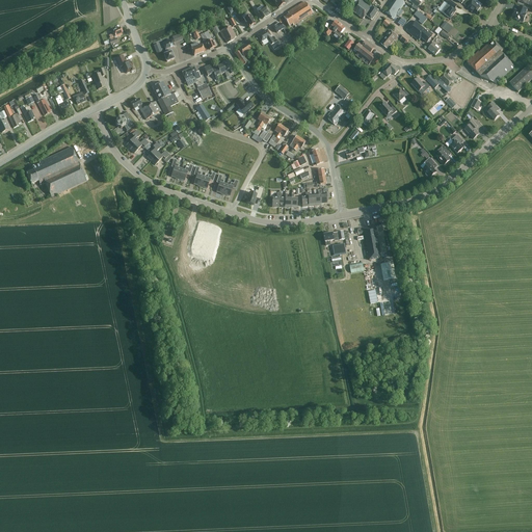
[(372,20),(378,10),(371,5),(370,7),(361,0),(360,0),(352,10),(364,20),(366,16),(372,20)]
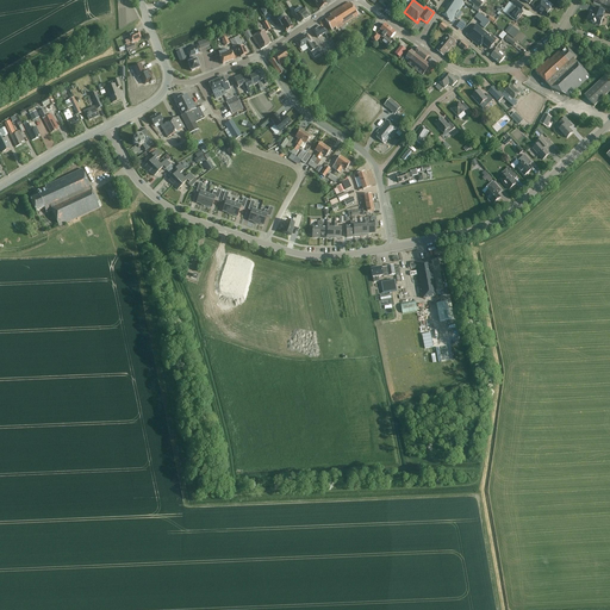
[(465,4),(459,0),(453,0),(452,5),(450,4),(442,14),(449,19),(448,20),(452,23),(465,4)]
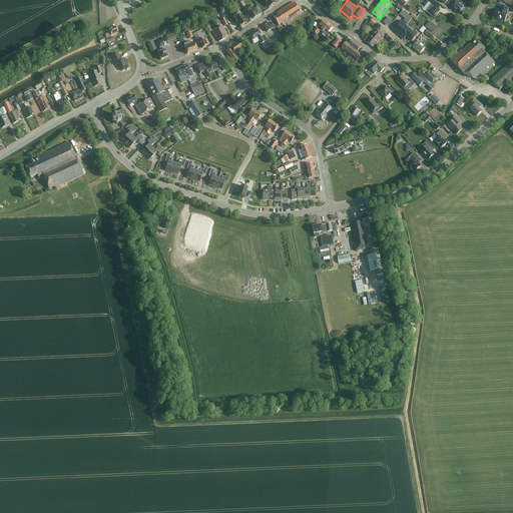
[(441,6),(434,1),(432,4),(430,6),(426,12),(435,18),(440,10),(439,9),(441,6)]
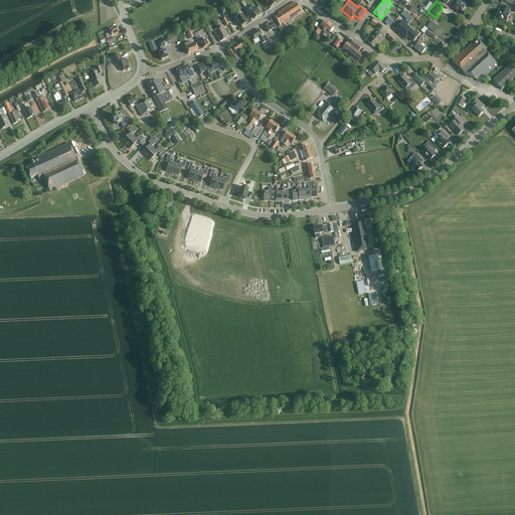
[(466,7),(458,1),(453,8),(461,14),(466,7)]
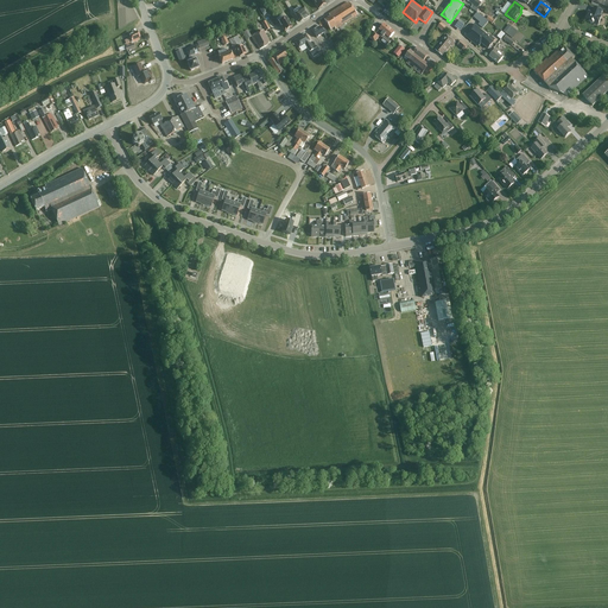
[(358,16),(349,2),(343,5),(329,14),(330,17),(324,20),(330,30),(335,27),(336,30),(358,16)]
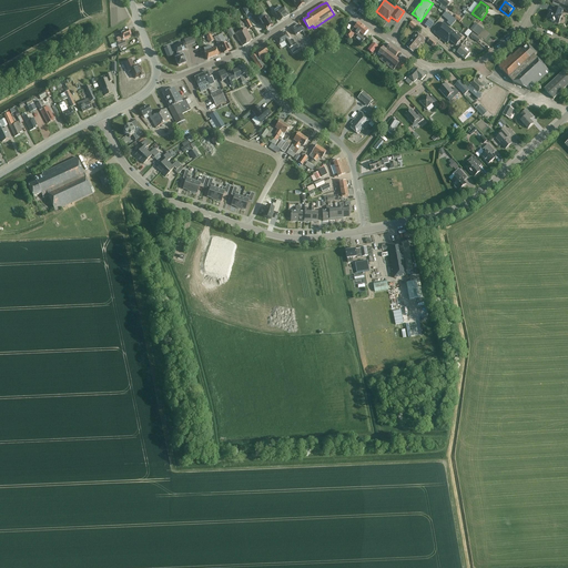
[(290,14),(284,8),(282,9),(280,7),(274,11),(275,13),(281,21),(290,14)]
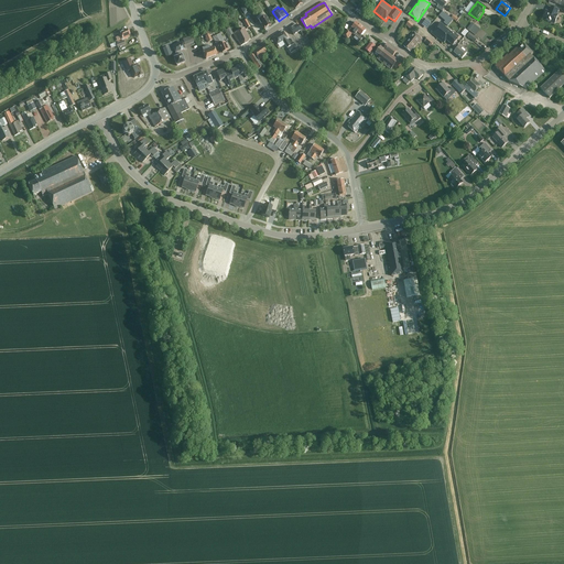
[(435,14),(437,17),(442,12),(435,7),(433,9),(436,12),(435,14)]
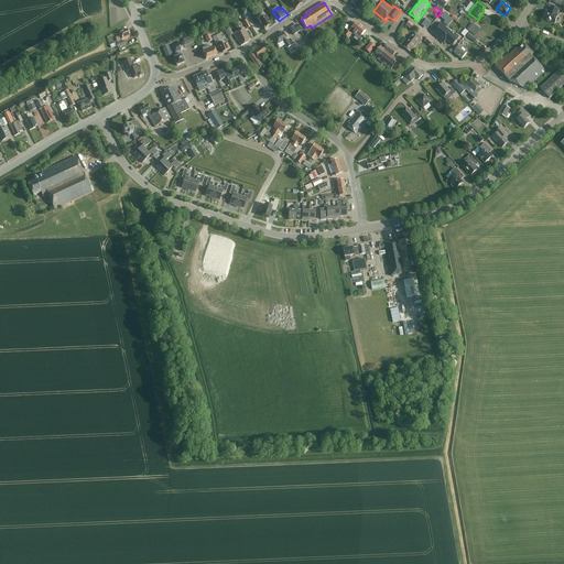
[(543,19),(555,24),(559,15),(556,15),(559,10),(552,7),(550,12),(546,11),(543,19)]
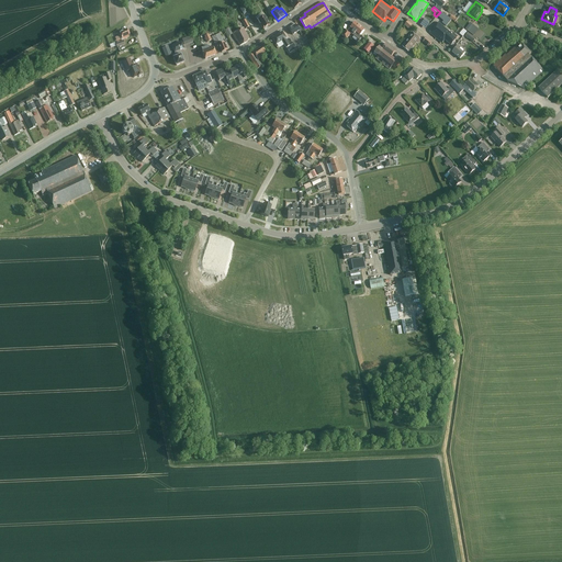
[(447,25),(452,20),(442,11),(438,15),(445,21),(442,22),(447,25)]
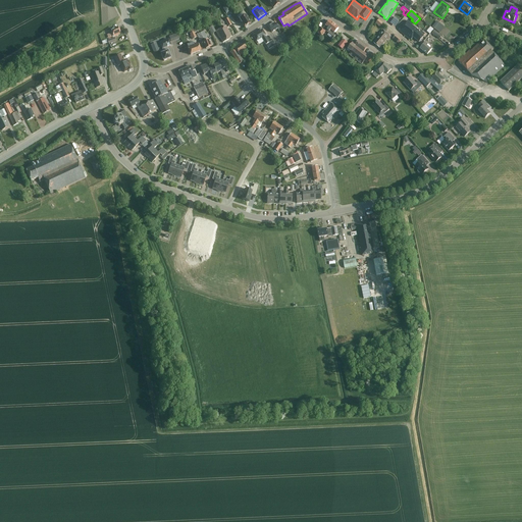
[(237,15),(240,19),(245,28),(246,28),(249,27),(248,25),(251,23),(246,15),(245,16),(242,12),(237,15)]
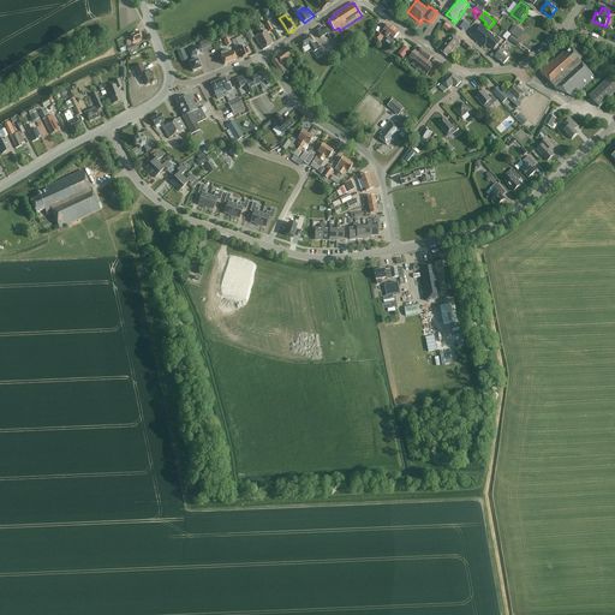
[(488,45),(494,51),(500,43),(494,39),(495,37),(481,24),(471,36),(484,48),(488,45)]
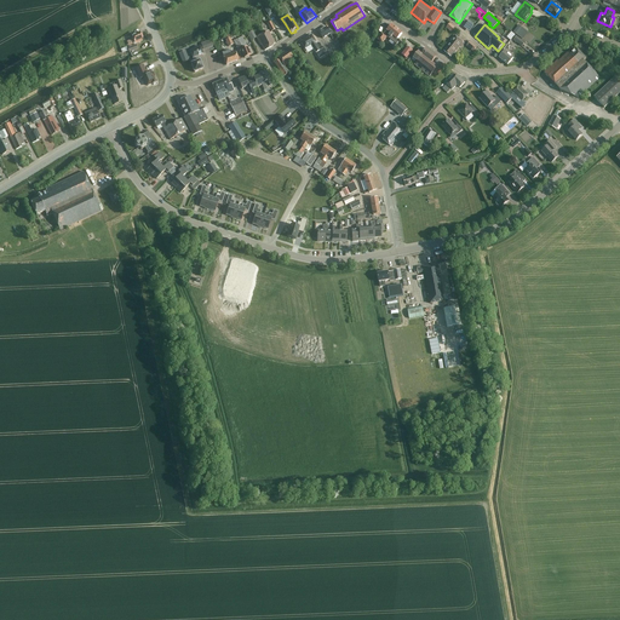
[(402,34),(392,26),(384,34),(383,33),(378,39),(383,44),(388,36),(397,45),(400,41),(399,39),(402,34)]
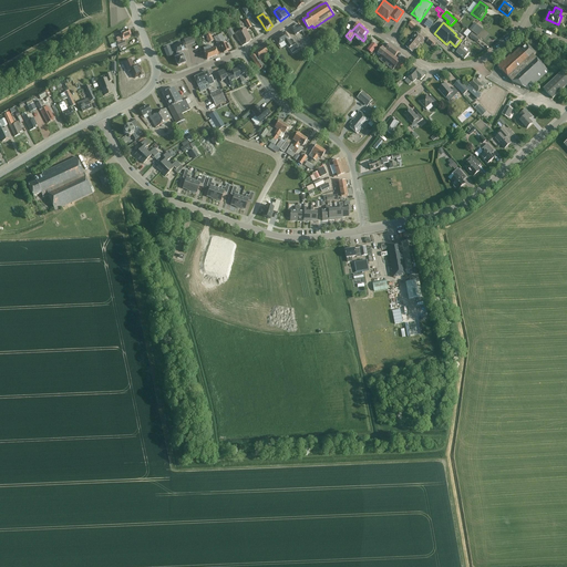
[(301,30),(298,24),(291,29),(296,35),(301,31),(305,35),(307,33),(303,28),(301,30)]
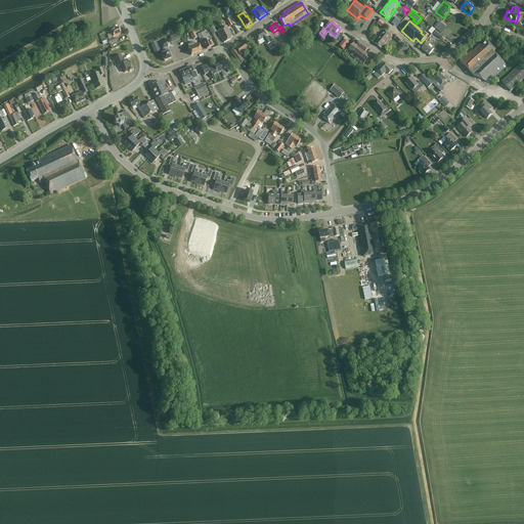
[(446,29),(440,25),(439,27),(436,25),(434,28),(442,34),(446,29)]
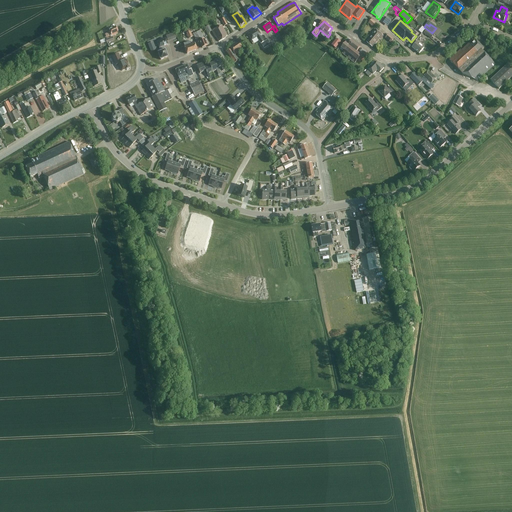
[(119,33),(116,26),(109,29),(110,32),(109,33),(110,37),(119,33)]
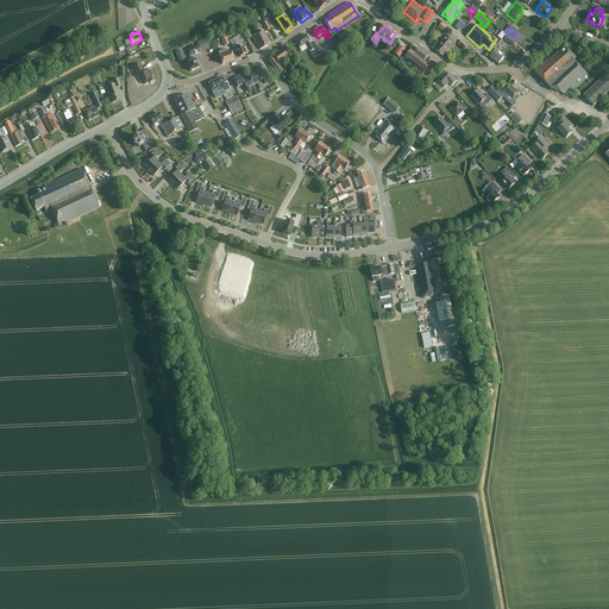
[(264,31),(252,37),(256,44),(257,44),(261,50),(263,49),(268,45),(268,44),(270,43),(264,31)]
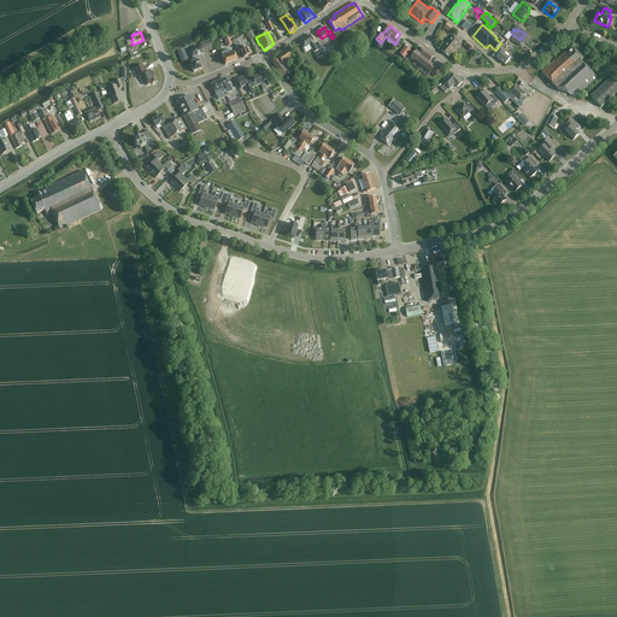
[(317,50),(313,43),(315,42),(310,35),(299,42),(304,48),(310,45),(315,53),(318,51),(317,50)]
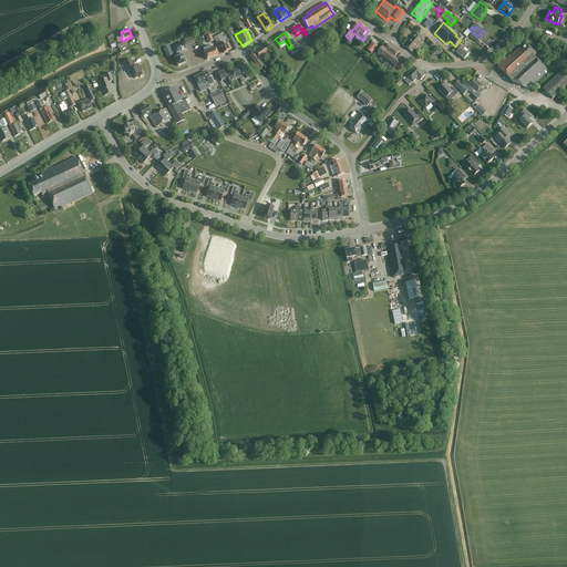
[(425,40),(416,32),(412,37),(414,38),(406,47),(412,52),(415,49),(416,49),(421,43),(421,44),(425,40)]
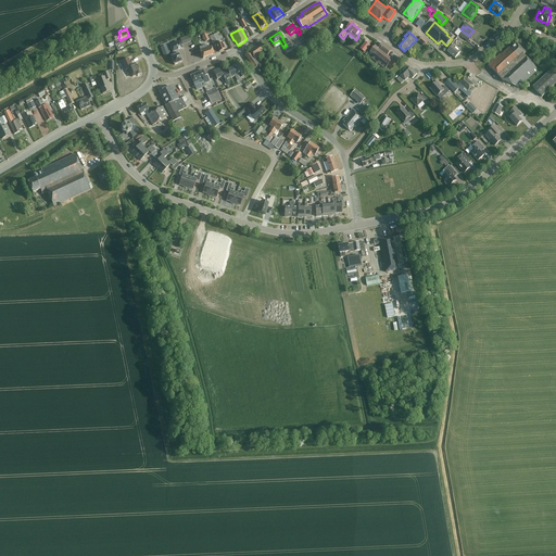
[(471,38),(464,33),(460,36),(468,42),(471,38)]
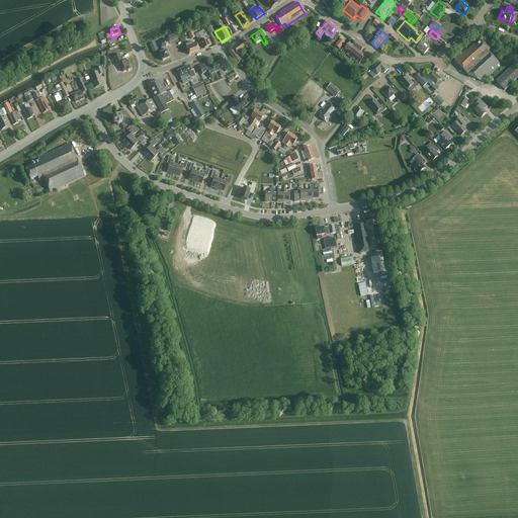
[(206,39),(202,31),(195,34),(198,40),(202,38),(203,40),(201,41),(204,49),(209,47),(206,39)]
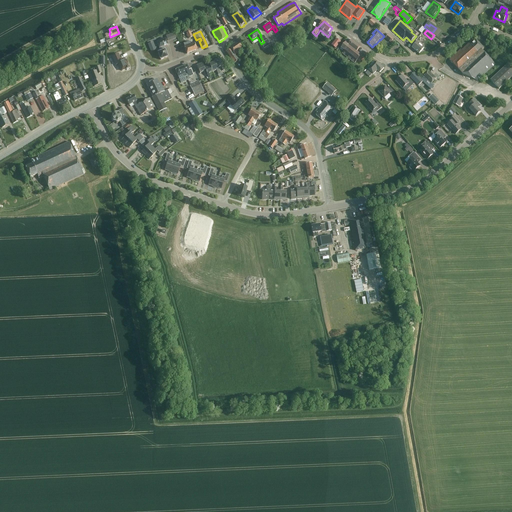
[(385,38),(391,43),(394,39),(389,34),(385,38)]
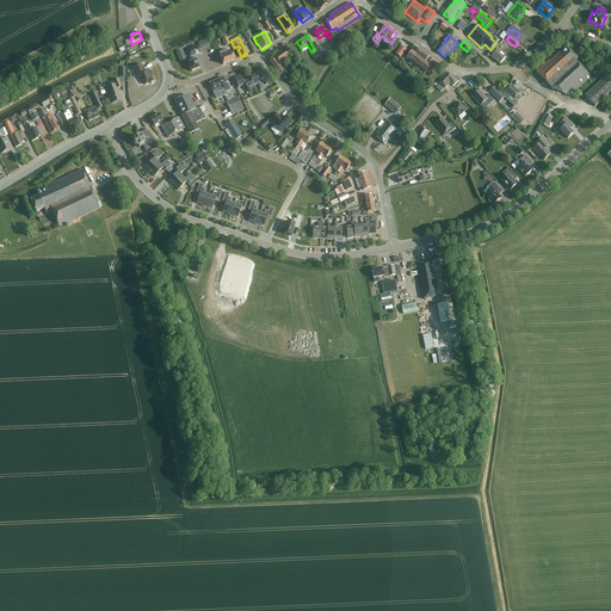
[(396,54),(401,57),(407,50),(402,45),(396,54)]
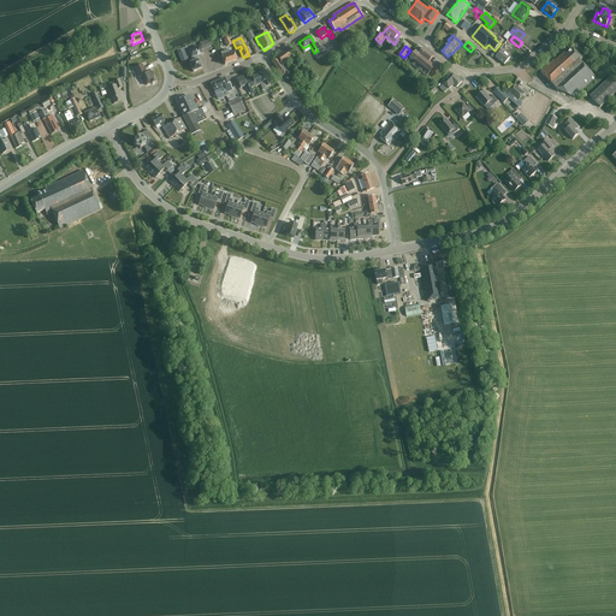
[(202,53),(200,47),(189,51),(191,58),(194,61),(190,64),(194,72),(202,69),(199,60),(197,55),(202,53)]
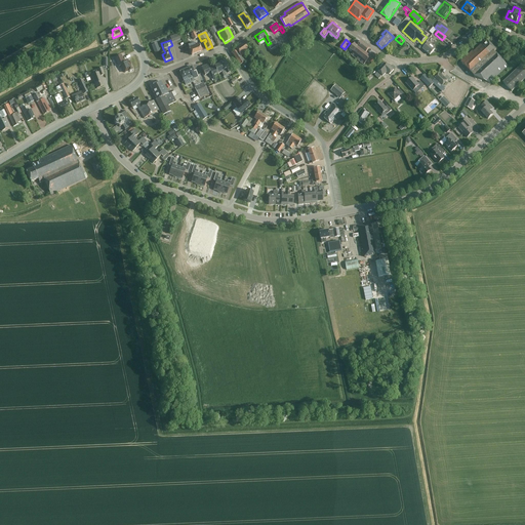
[(251,48),(246,41),(235,48),(237,50),(232,53),(240,66),(245,62),(243,59),(246,57),(245,56),(251,52),(249,49),(251,48)]
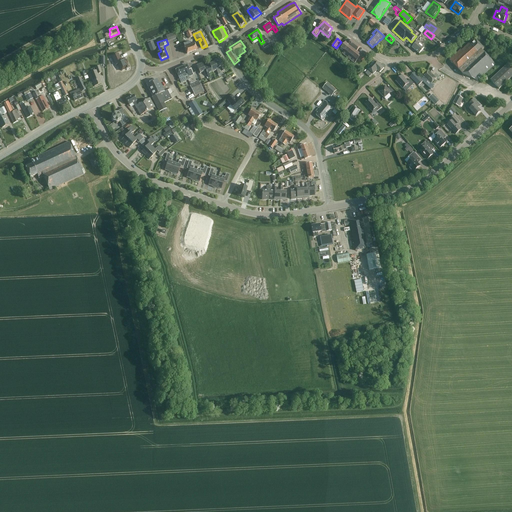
[(264,42),(261,44),(264,48),(270,45),(267,40),(264,42)]
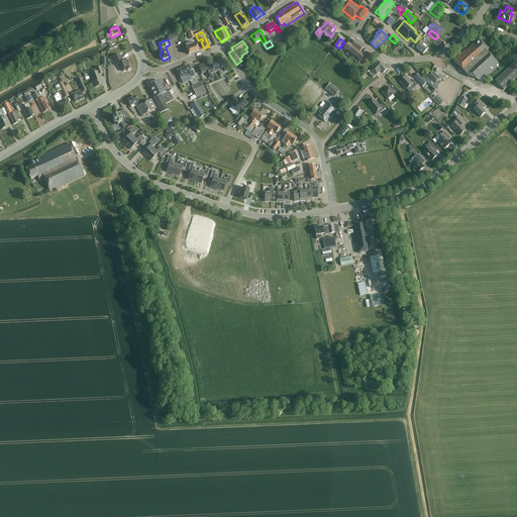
[(365,47),(355,40),(352,44),(349,41),(344,48),(348,50),(345,54),(358,64),(360,61),(363,63),(367,58),(360,52),(365,47)]
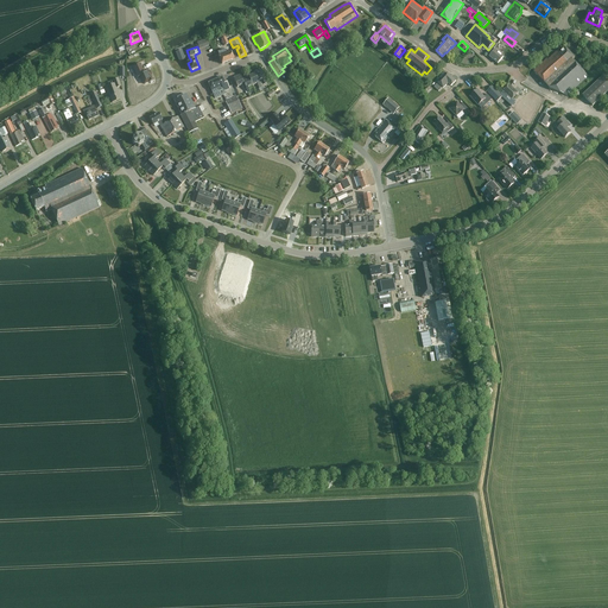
[(575,57),(567,49),(561,54),(558,51),(549,59),(548,58),(534,71),(550,89),(568,96),(589,76),(572,59),(575,57)]
